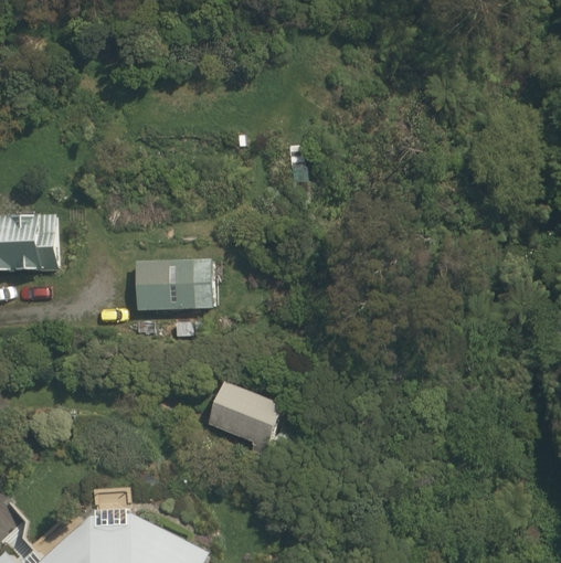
[(0,271),(56,269),(55,216),(0,218),(0,271)]
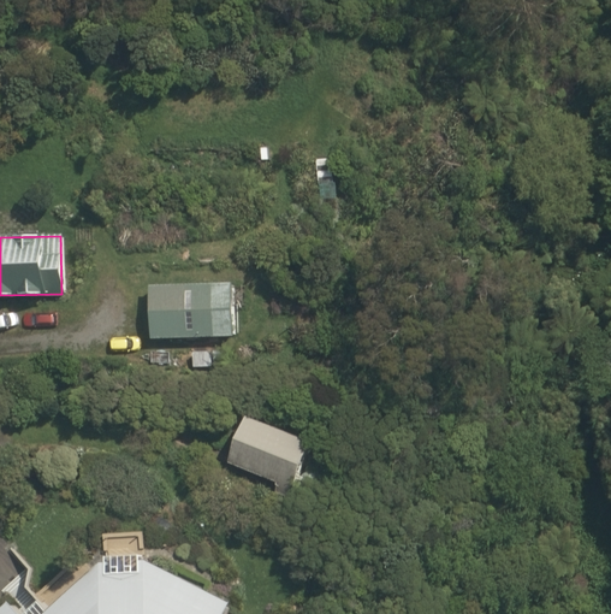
[(288,285),(289,273),(272,273),(272,285),(288,285)]
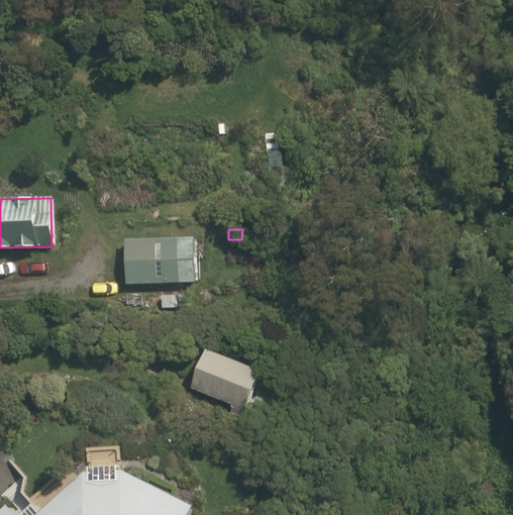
[(124,284),(193,282),(192,239),(123,240),(124,284)]
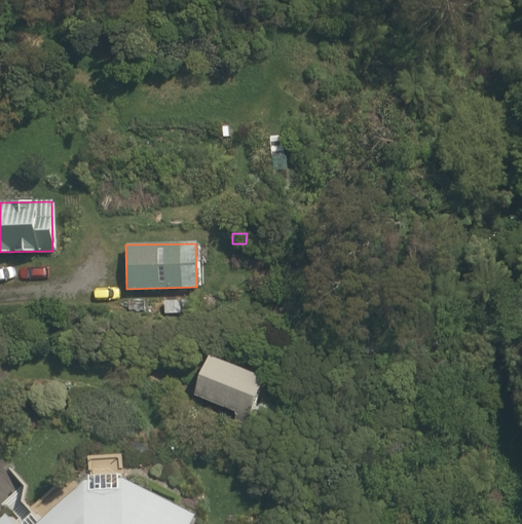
[(180,311),(196,311),(195,299),(180,299),(180,311)]
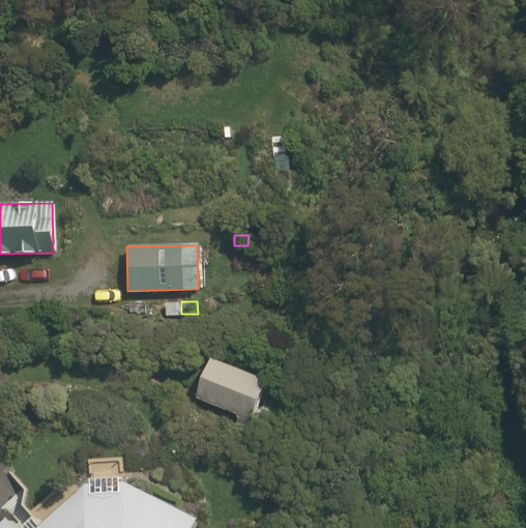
[(266,380),(210,357),(195,397),(240,415),(236,424),(245,429),(266,380)]
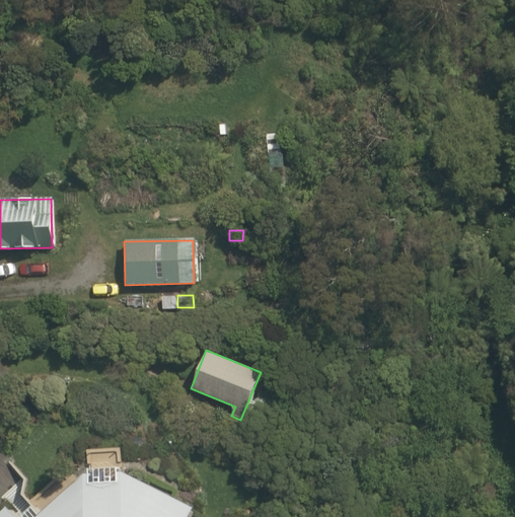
[(0,516),(185,516),(190,508),(120,470),(116,471),(116,481),(88,483),(87,472),(82,473),(34,516),(13,516),(6,509),(0,514),(0,516)]
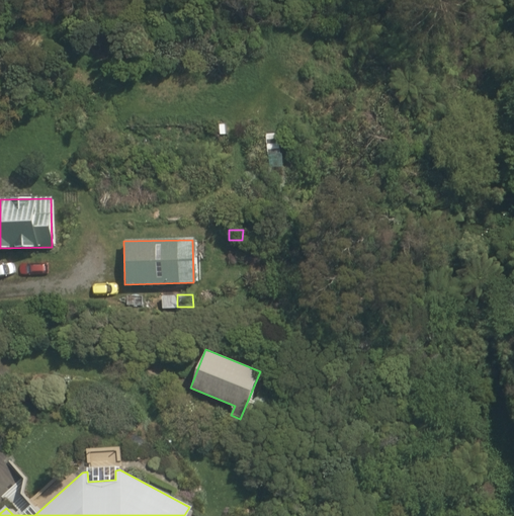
All buildings are outlined.
